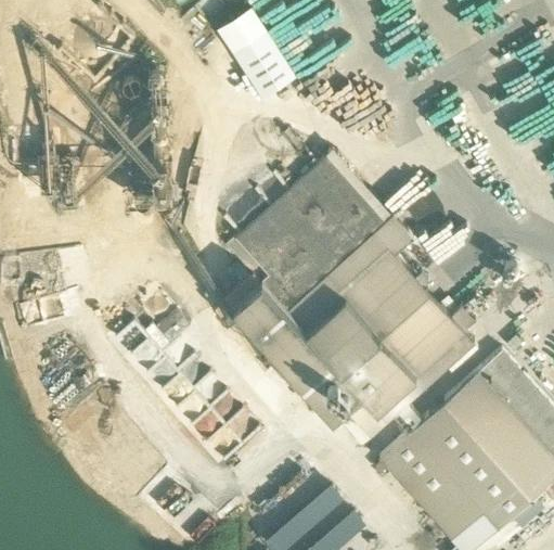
[(260,100),(296,78),(254,8),(218,29),(260,100)]
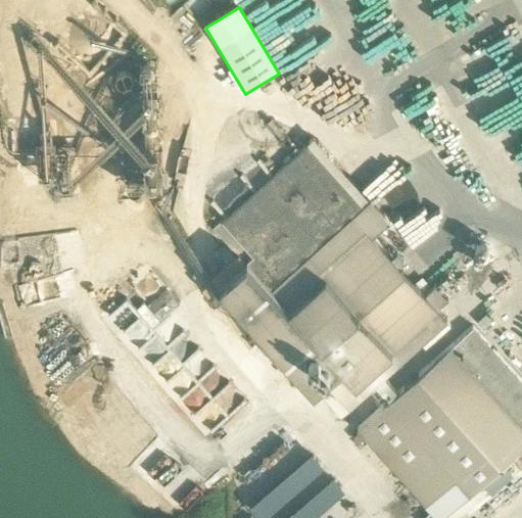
[(363,209),(307,147),(212,232),(243,266),(232,276),(224,284),(220,288),(314,392),(337,369),(354,384),(367,373),(376,384),(417,348),(408,338),(437,312),(371,239),(388,224),(369,202),(363,209)]
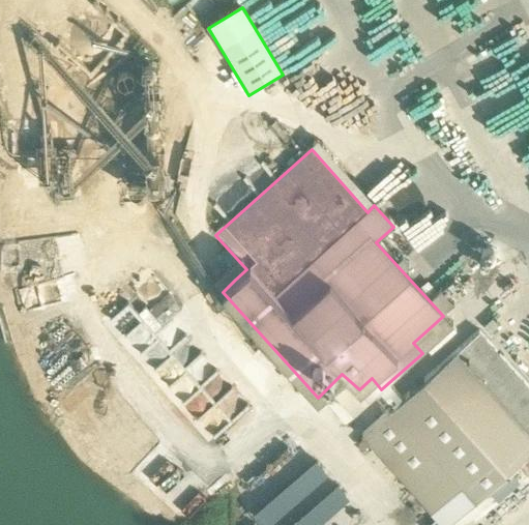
[(230,274),(222,283),(227,288),(235,280),(230,274)]
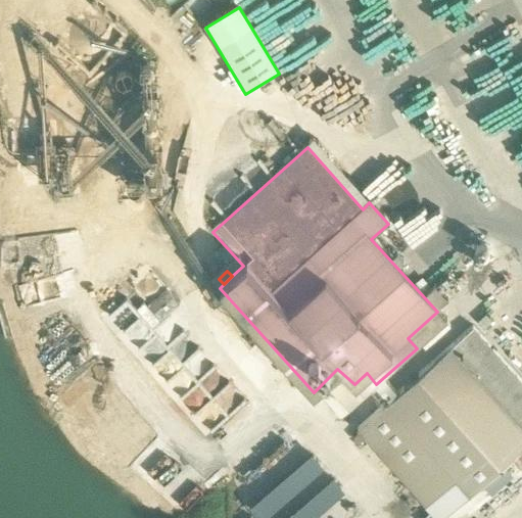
[(521,385),(473,330),(451,349),(521,431),(521,385)]
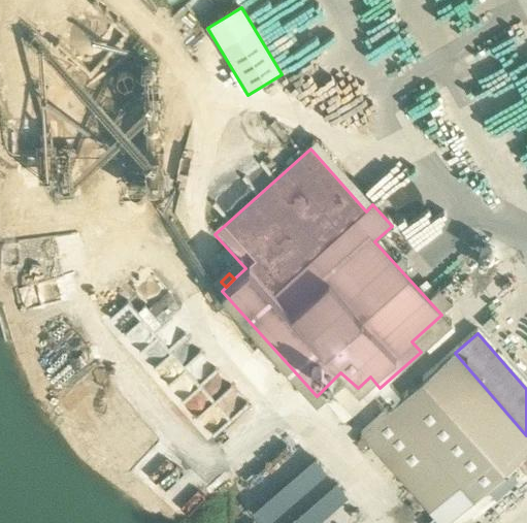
[(526,435),(455,353),(393,409),(461,487),(474,501),(526,454),(526,435)]
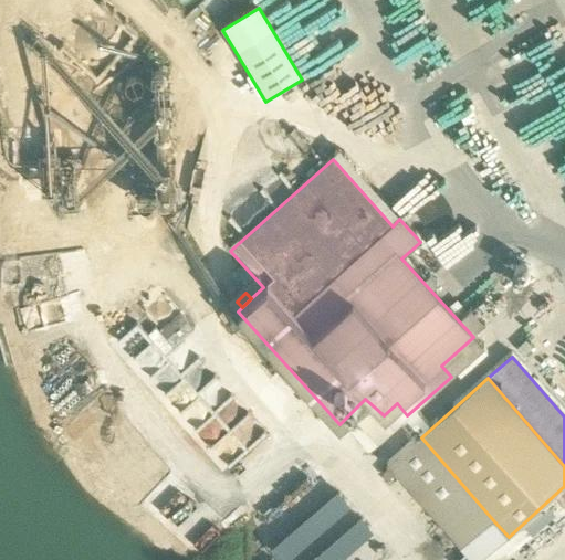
[(421,437),(387,467),(461,550),(494,521),(421,437)]
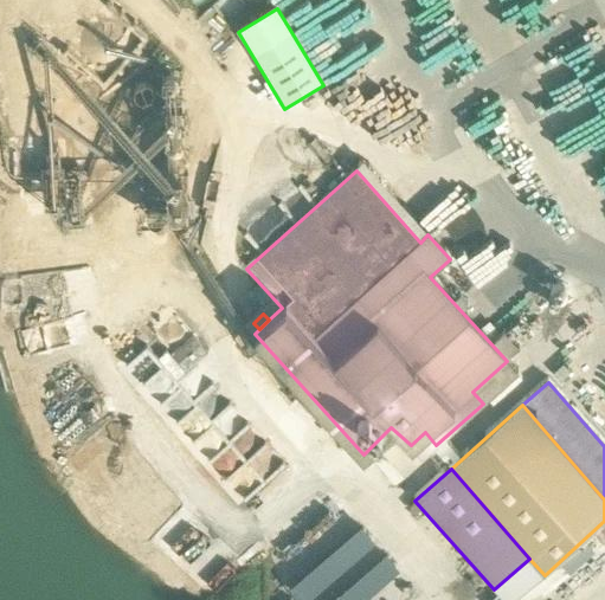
[(572,569),(594,547),(587,539),(565,561),(572,569)]
